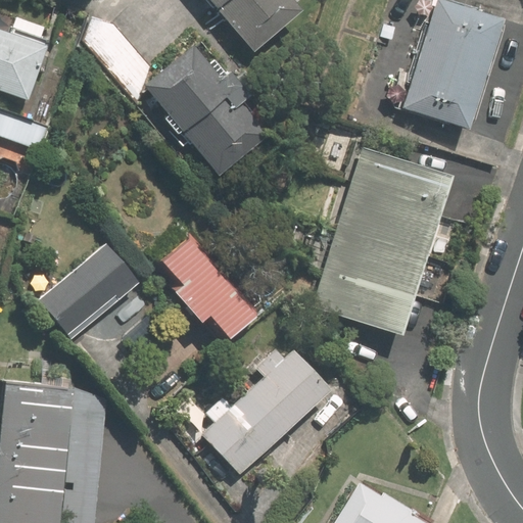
[(205,0),(250,53),(299,12),(288,0),(205,0)]
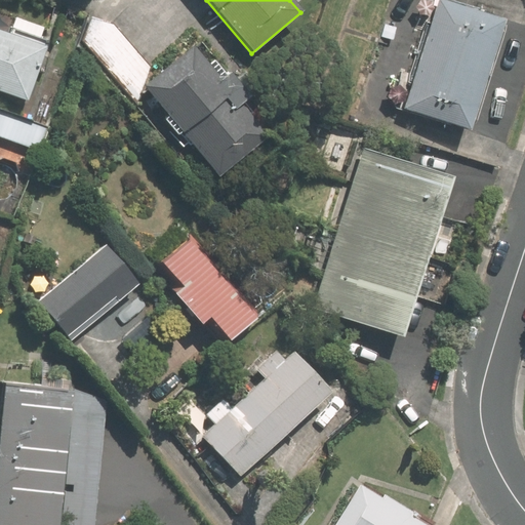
[(435,3),(400,112),(461,131),(496,23),(435,3)]
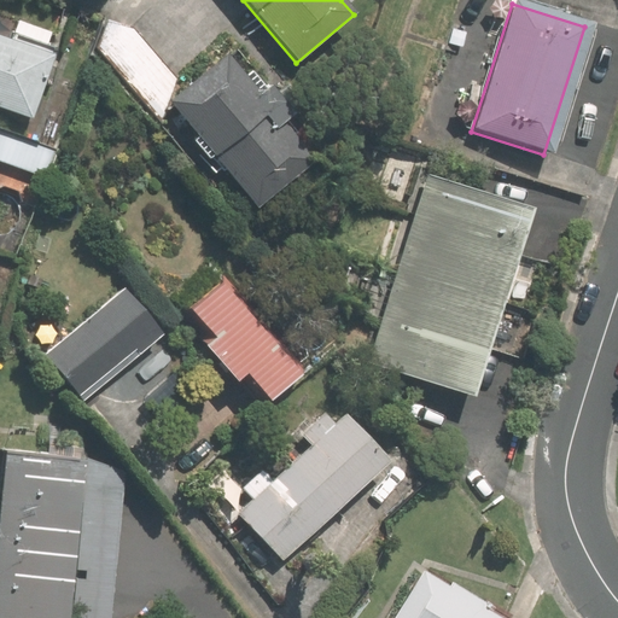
[(0,110),(28,121),(52,54),(0,36),(0,110)]
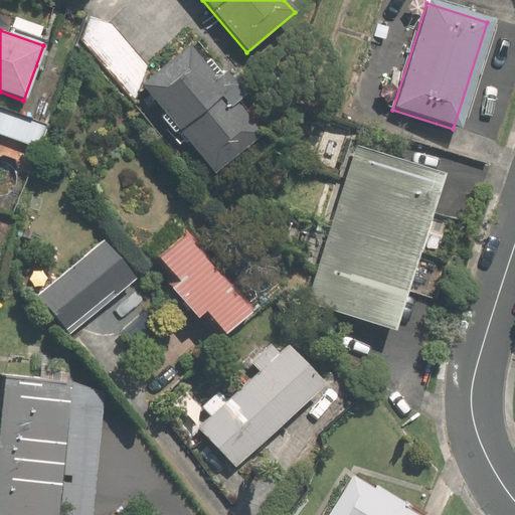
[(172,126),(207,170),(255,133),(227,97),(234,91),(216,66),(206,74),(183,44),(134,82),(169,128),(172,126)]
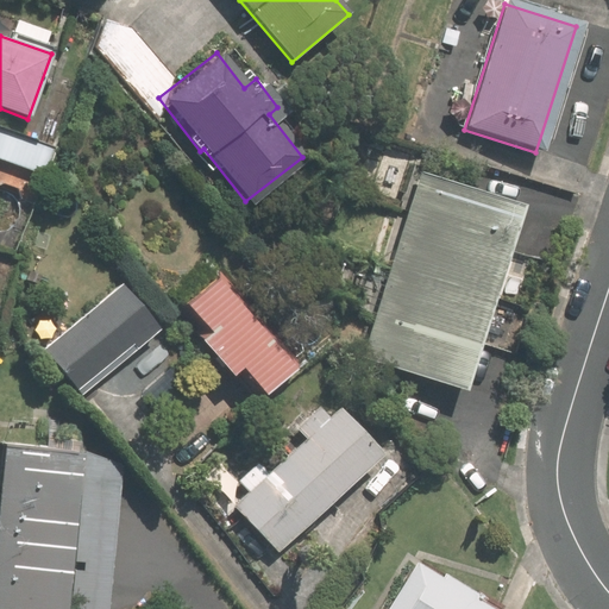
[(52,149),(0,129),(0,159),(42,175),(52,149)]
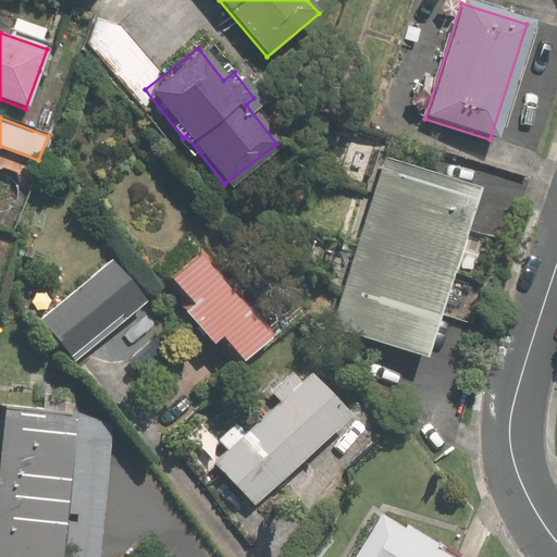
[(322,327),(411,357),(467,183),(379,153),(322,327)]
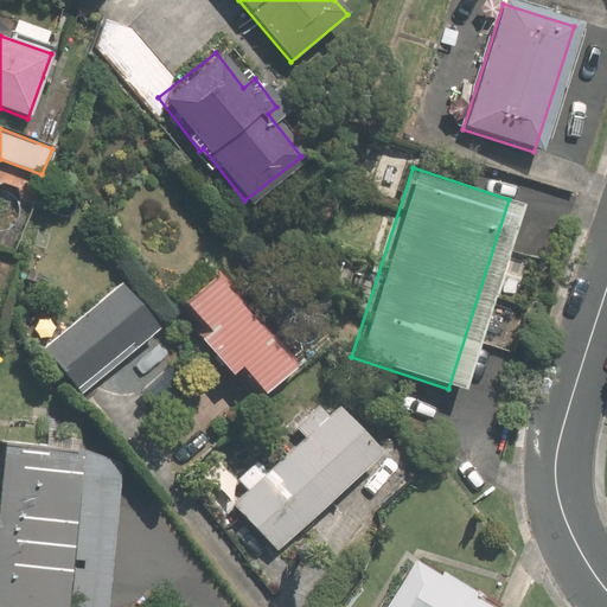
[(272,395),(304,368),(222,275),(191,302),(213,328),(206,336),(238,374),(247,365),(272,395)]
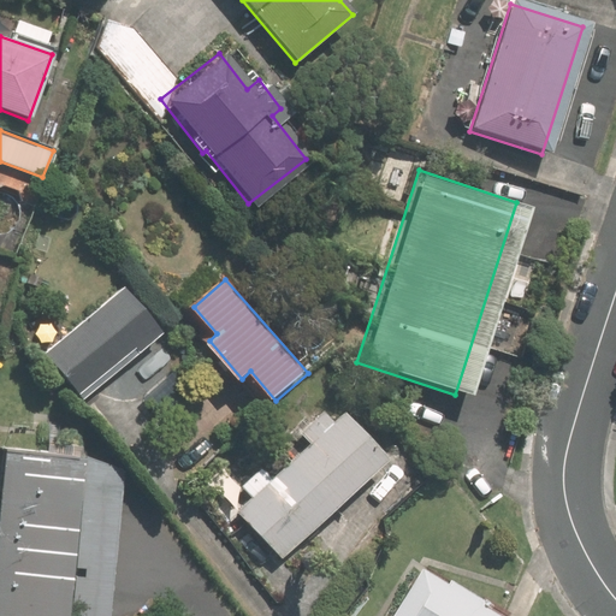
[(166,333),(128,285),(46,350),(78,392),(88,384),(94,391),(166,333)]
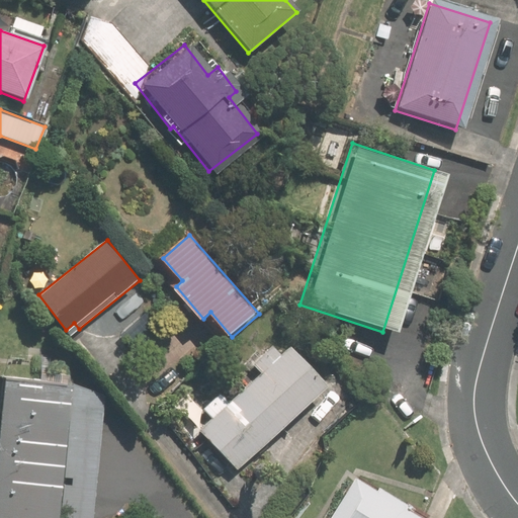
[(201,428),(238,468),(330,384),(292,344),(282,353),(274,344),(253,362),(262,372),(231,403),(222,393),(203,409),(211,418),(201,428)]
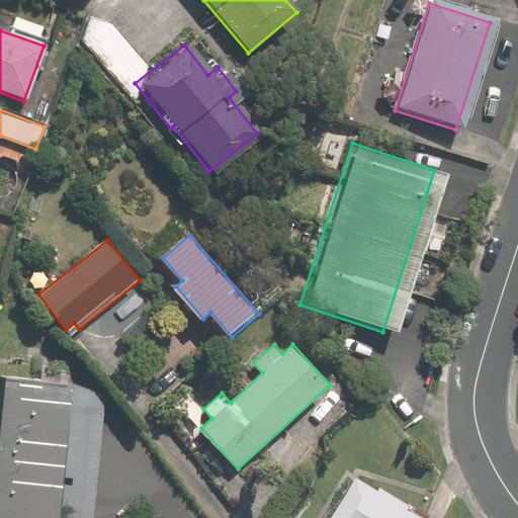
[(8,380),(0,447),(0,517),(92,517),(106,391),(8,380)]
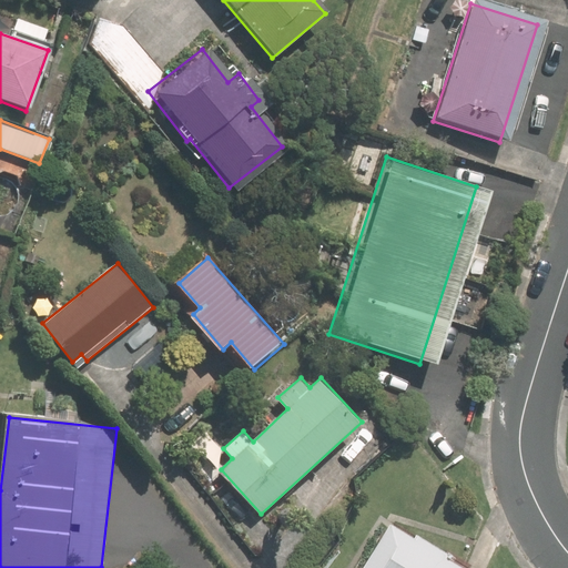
[(389,523),(363,567),(466,567),(468,566),(452,557),(453,555),(418,535),(416,538),(389,523)]
